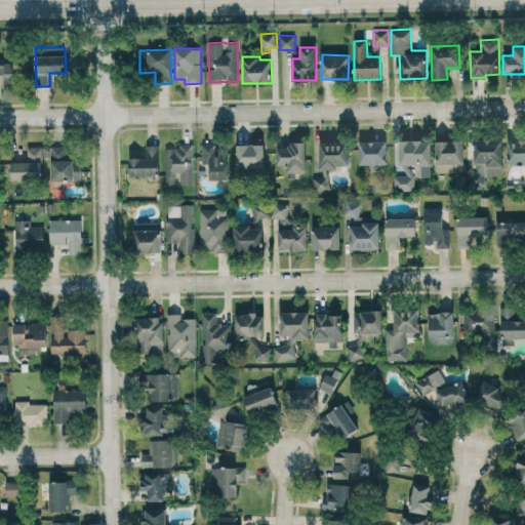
[(0,63),(0,86),(12,86),(12,63),(0,63)]
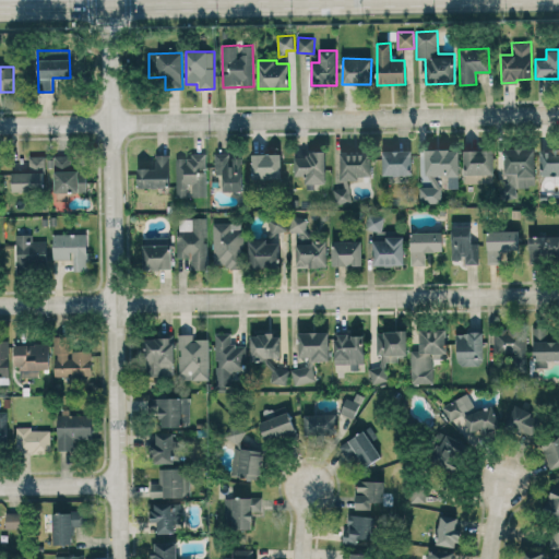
[(535,147),(504,149),(504,188),(535,187),(535,147)]
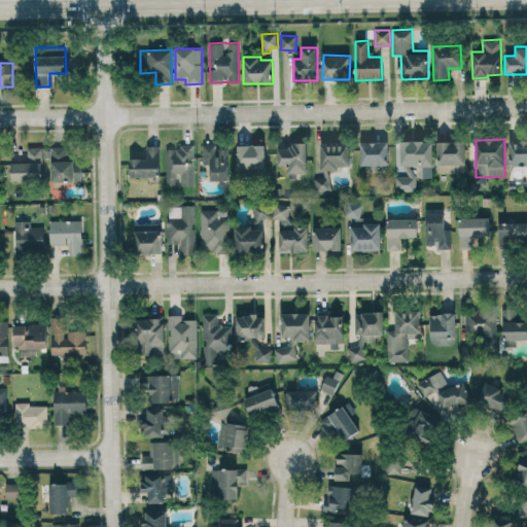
[(526,165),(526,140),(508,140),(510,165),(526,165)]
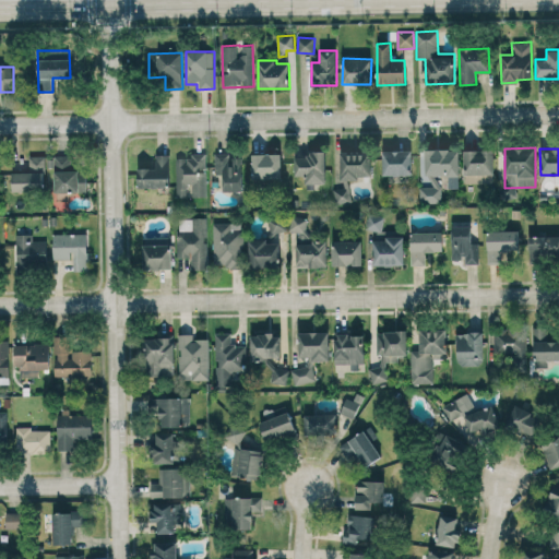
[(412,151),(382,150),(382,175),(412,175),(412,151)]
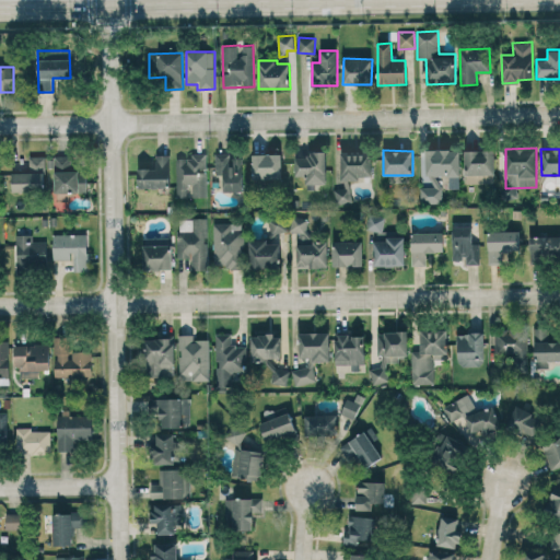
[(421,150),(421,203),(440,203),(440,175),(450,175),(450,188),(459,188),(459,150),(421,150)]
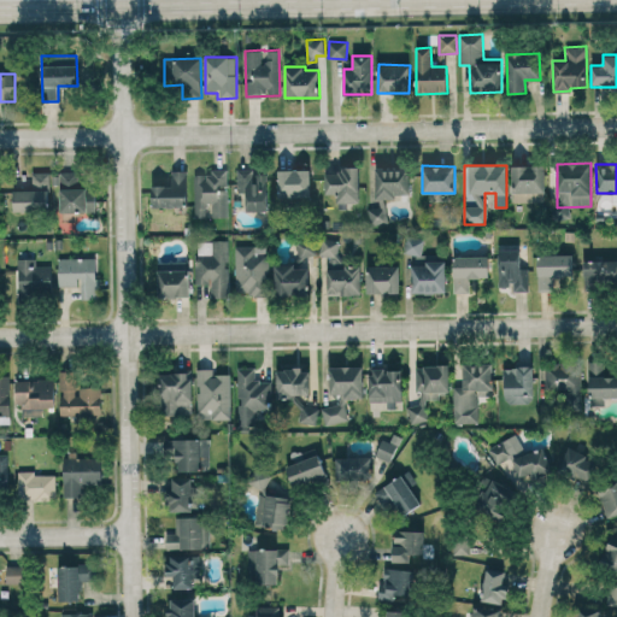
[(512,203),(545,201),(545,165),(512,165),(512,203)]
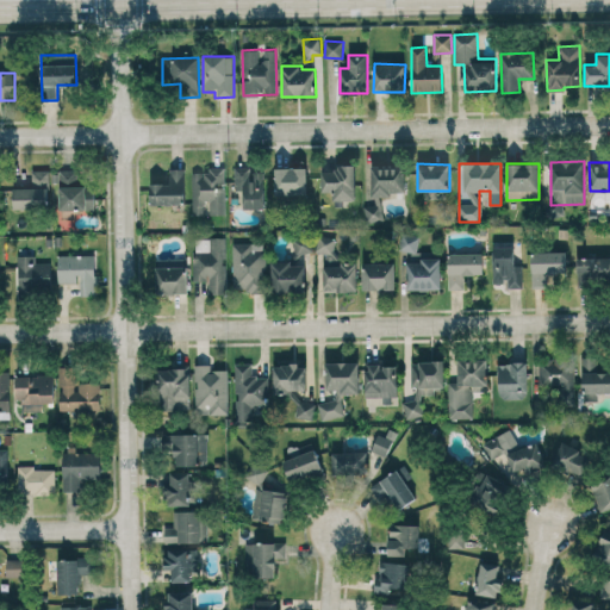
[(355,200),(355,165),(335,165),(335,170),(321,172),(322,192),(332,192),(332,200),(355,200)]
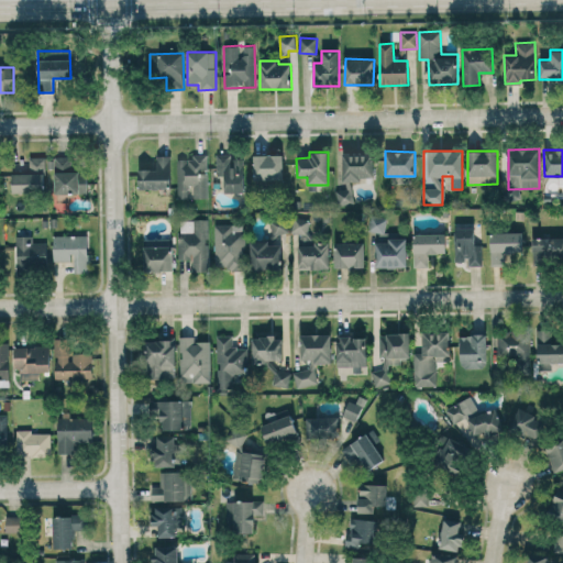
[(343,152),(342,181),(373,183),(374,153),(343,152)]
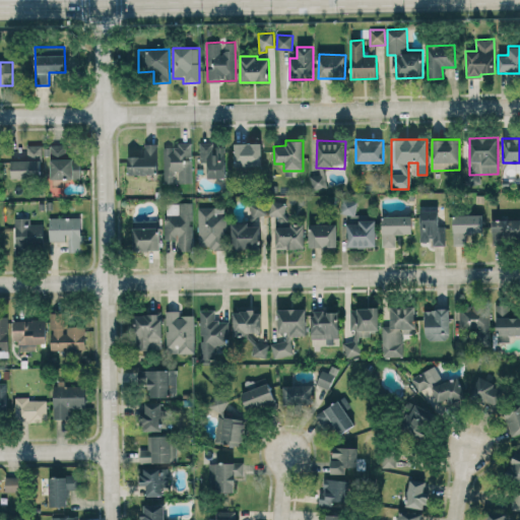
[(191,142),(177,143),(177,147),(163,147),(164,183),(192,182),(191,142)]
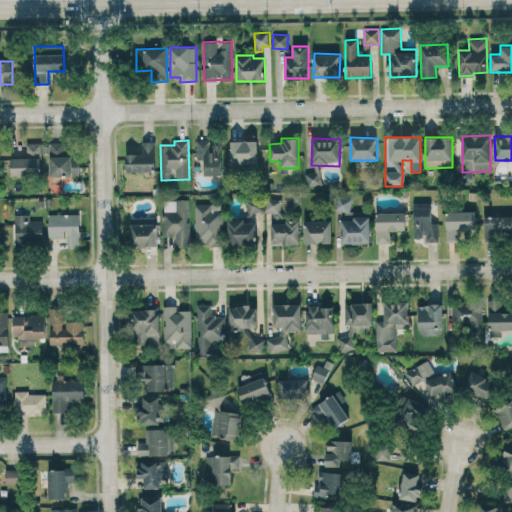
[(222,145),(211,144),(211,140),(197,140),(196,160),(204,160),(204,175),(221,175),(222,145)]
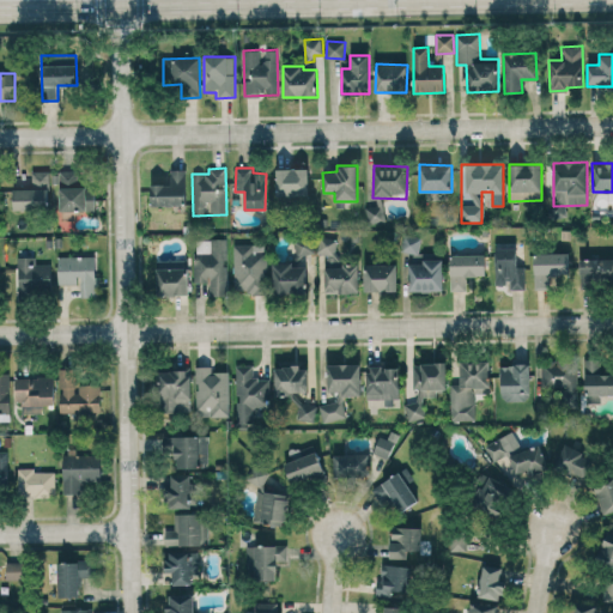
[(275,195),(308,195),(308,168),(275,169),(275,195)]
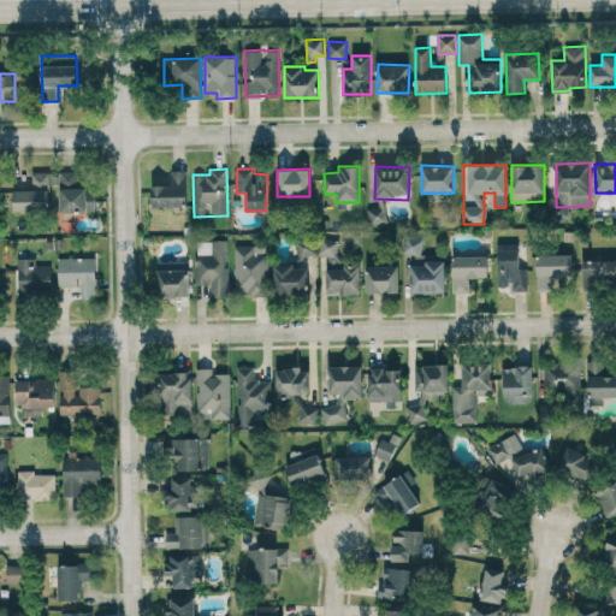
[(152,185),(152,208),(187,208),(187,170),(171,170),(171,185),(152,185)]
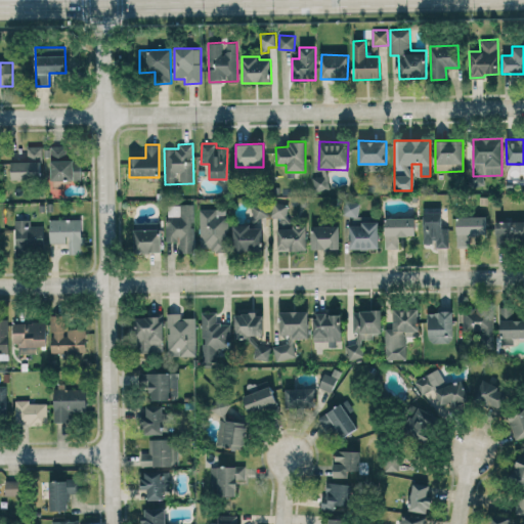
[(11,162),(11,180),(42,179),(41,145),(27,146),(28,161),(11,162)]
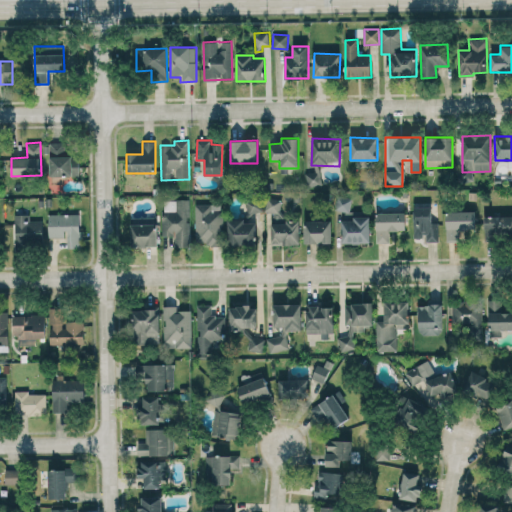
[(49,142),(49,176),(79,176),(79,155),(68,155),(67,142),(49,142)]
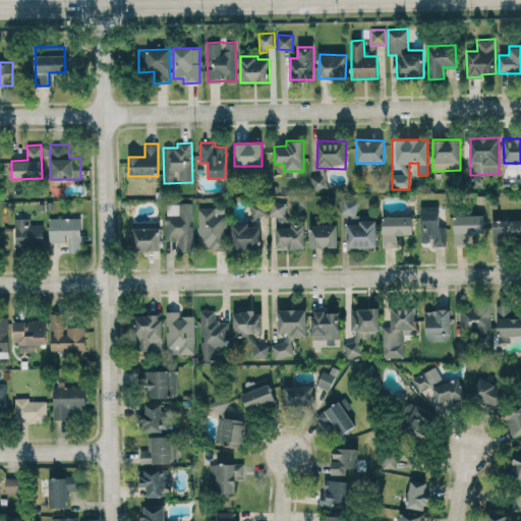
[(313,188),(327,188),(326,169),(312,169),(313,188)]
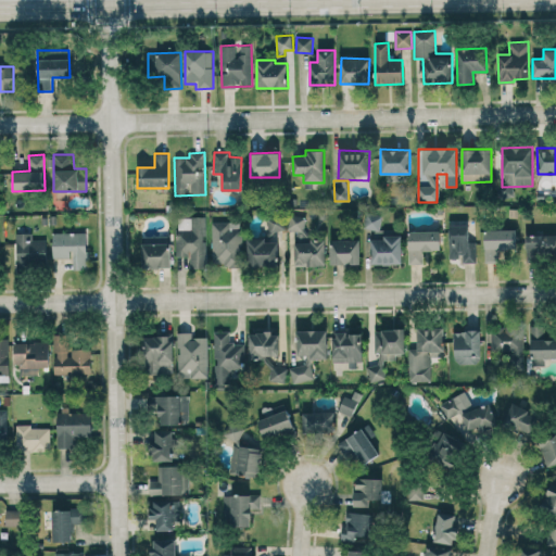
[(364,228),(380,230),(381,215),(365,213),(364,228)]
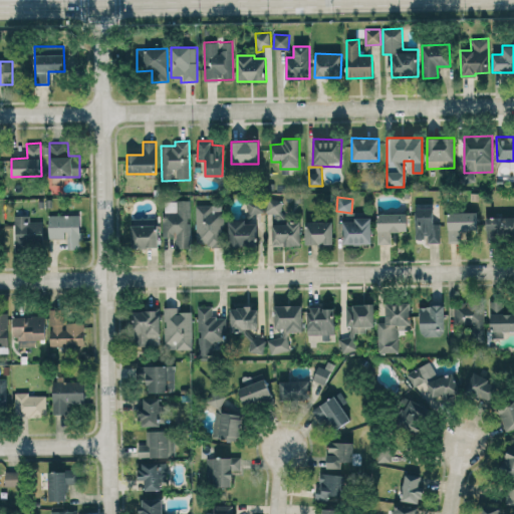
[(191,248),(192,200),(177,200),(176,212),(163,212),(163,237),(176,237),(176,248),(191,248)]
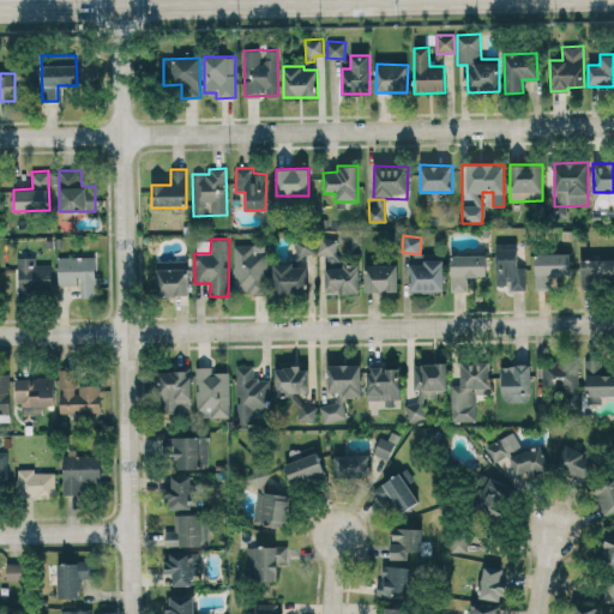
[(336,254),(337,239),(319,239),(318,254),(336,254)]
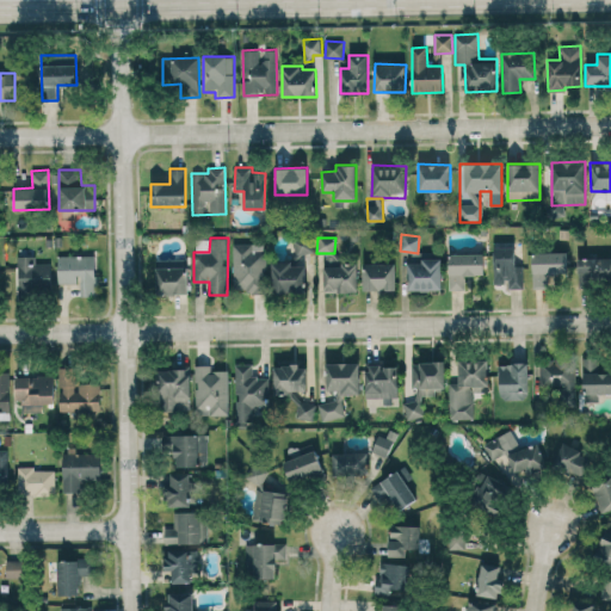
[(314,241),(295,240),(294,264),(313,265),(314,241)]
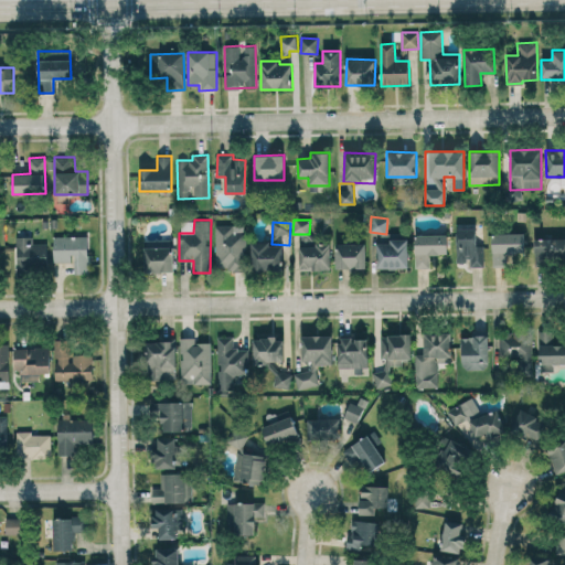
[(215,272),(245,270),(245,225),(215,226),(215,272)]
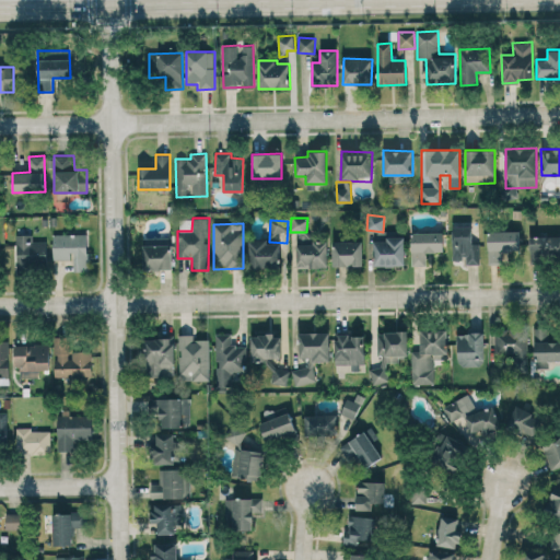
[(453,263),(479,261),(478,225),(452,226),(453,263)]
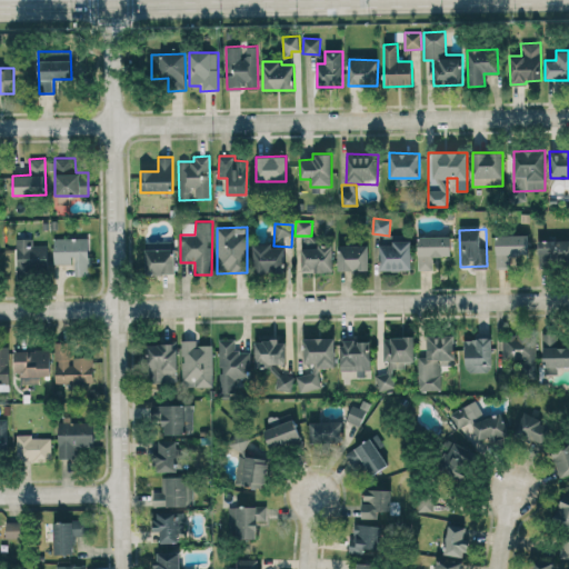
[(401,236),(381,235),(380,270),(410,270),(411,240),(401,240),(401,236)]
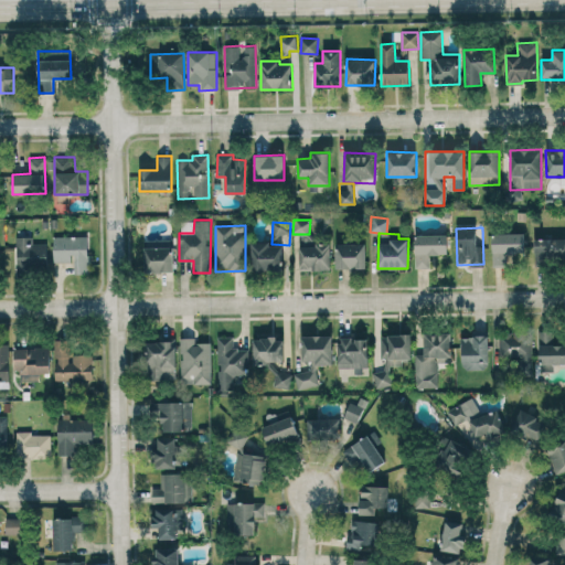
[(524,234),(492,233),(492,265),(507,266),(508,253),(524,254),(524,234)]
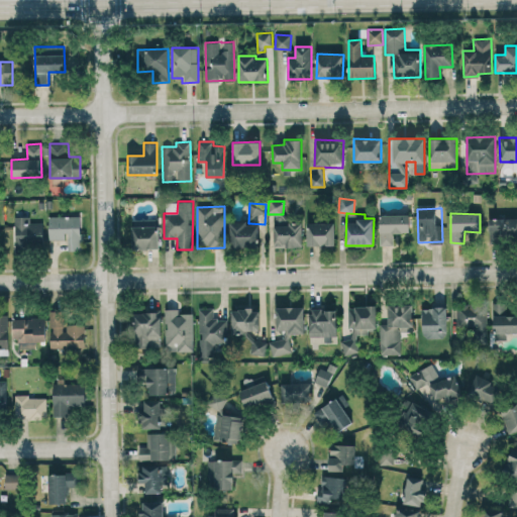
[(380,214),(380,245),(393,245),(393,233),(409,232),(409,214),(380,214)]
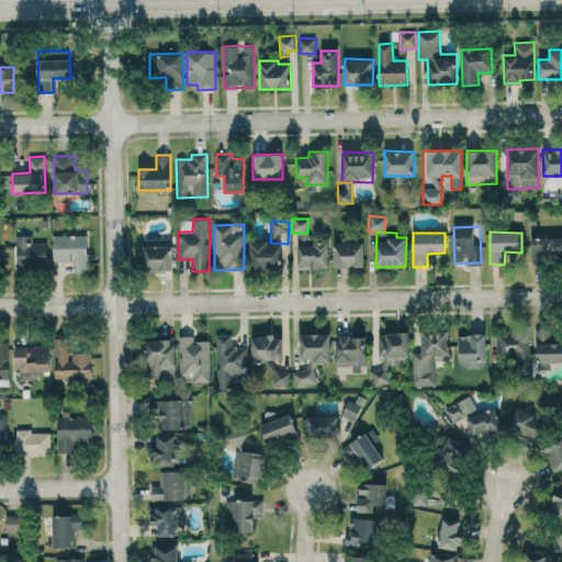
[(88,234),(53,235),(53,260),(72,260),(72,272),(89,272),(88,234)]
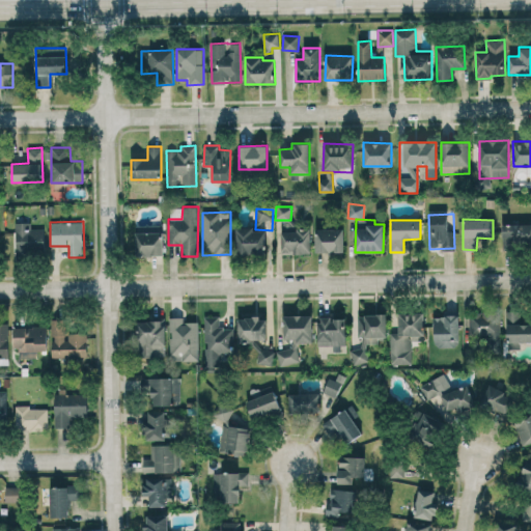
[(30,222),(15,223),(16,256),(44,255),(44,228),(30,228),(30,222)]
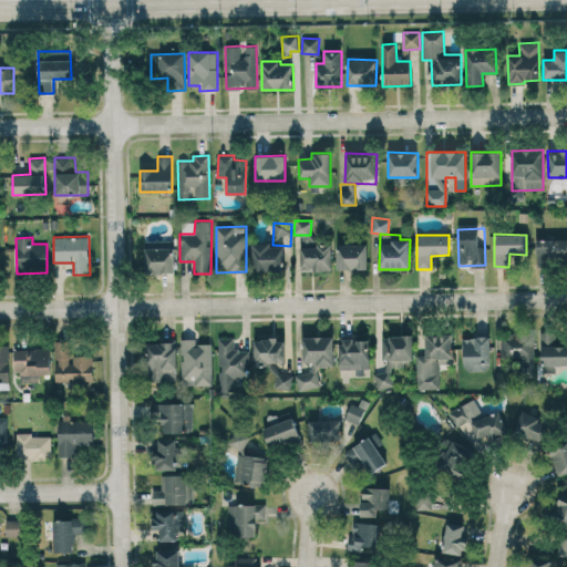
[(537,265),(566,264),(566,238),(536,239),(537,265)]
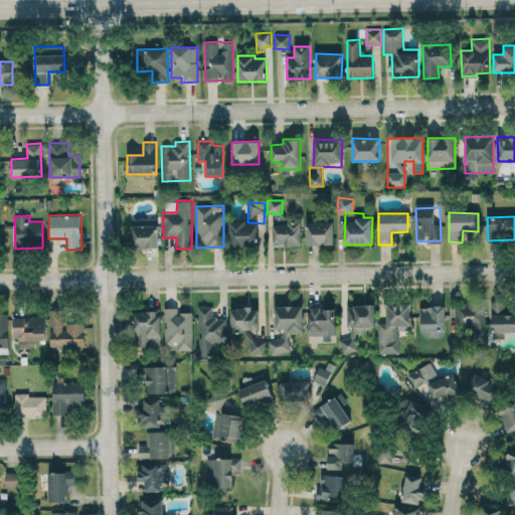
[(258,224),(246,224),(246,220),(229,220),(228,247),(258,247),(258,224)]
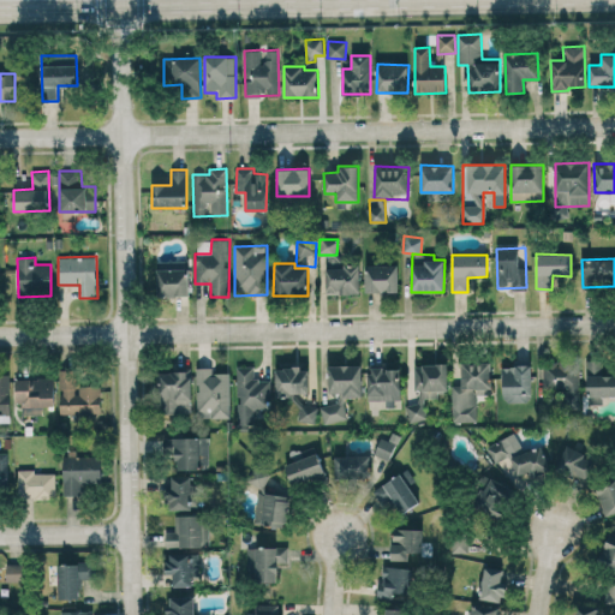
[(360,293),(359,264),(326,266),(326,294),(360,293)]
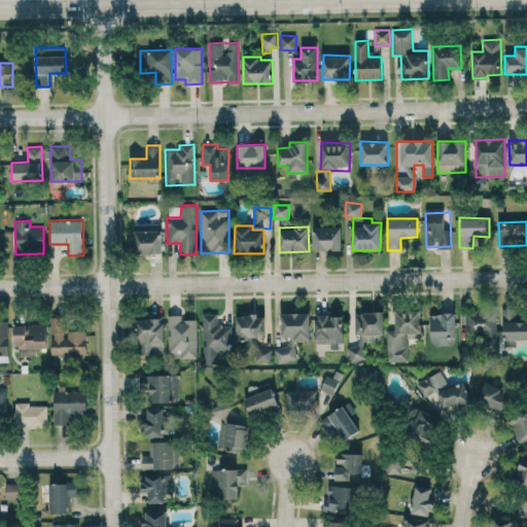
[(341,250),(341,226),(313,227),(313,251),(341,250)]
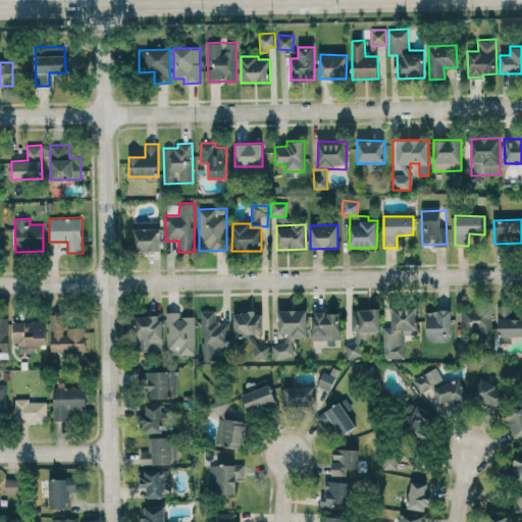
[(161,251),(160,228),(134,228),(134,252),(161,251)]
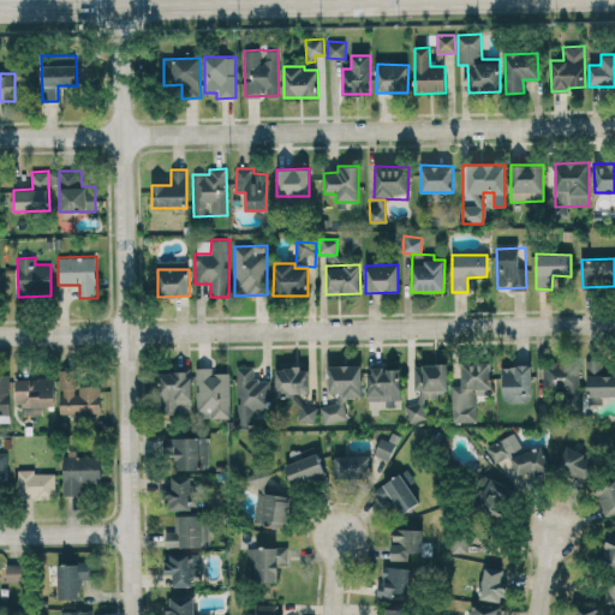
[(586,396),(614,395),(614,374),(607,375),(607,360),(586,360),(586,396)]
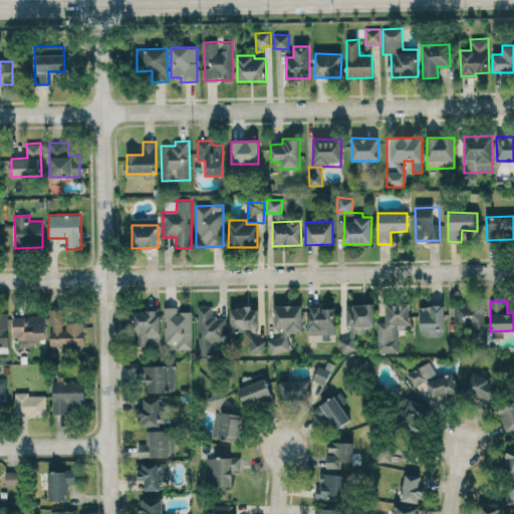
[(455,327),(470,326),(471,338),(485,338),(484,302),(454,303),(455,327)]
